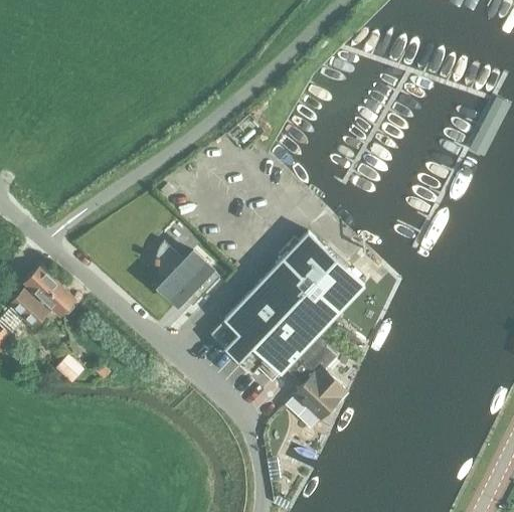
[(307,231),(209,333),(251,373),(266,359),(281,372),(300,353),(320,331),(363,286),(307,231)]
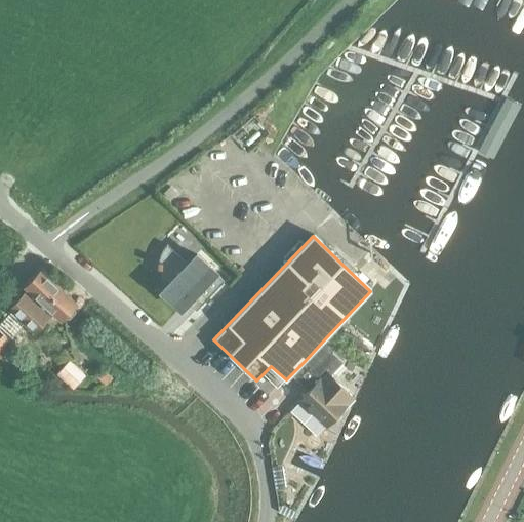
[(166,283),(169,287),(164,292),(183,310),(194,298),(203,307),(226,283),(198,257),(190,266),(168,247),(166,249),(164,252),(162,256),(161,259),(161,264),(160,264),(159,270),(160,270),(161,275),(163,279),(166,283)]
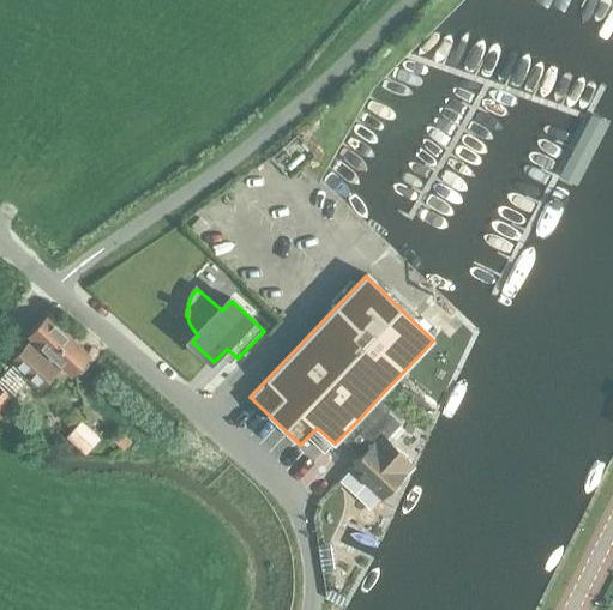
[(25,342),(29,345),(11,364),(40,390),(61,367),(71,376),(74,373),(76,374),(80,374),(88,366),(88,362),(85,361),(89,357),(47,318),(25,342)]
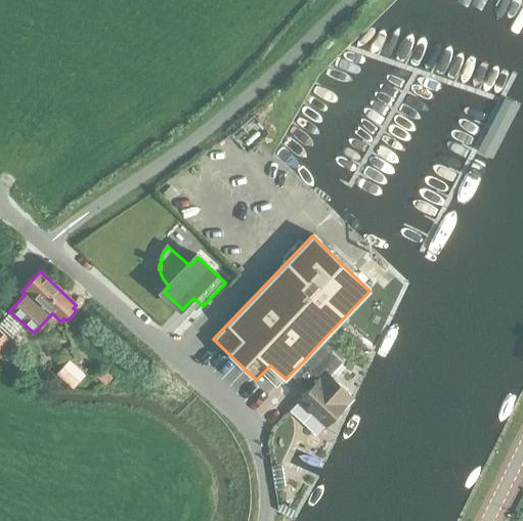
[(0,354),(13,341),(0,329),(0,354)]
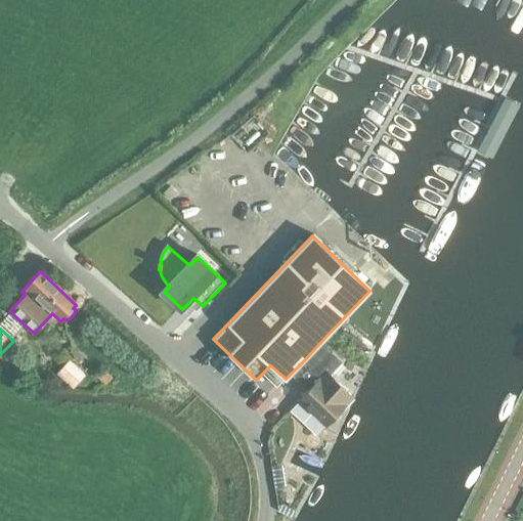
[(323,377),(301,401),(328,427),(353,399),(331,377),(344,363),(333,351),(337,348),(325,337),(305,359),(323,377)]
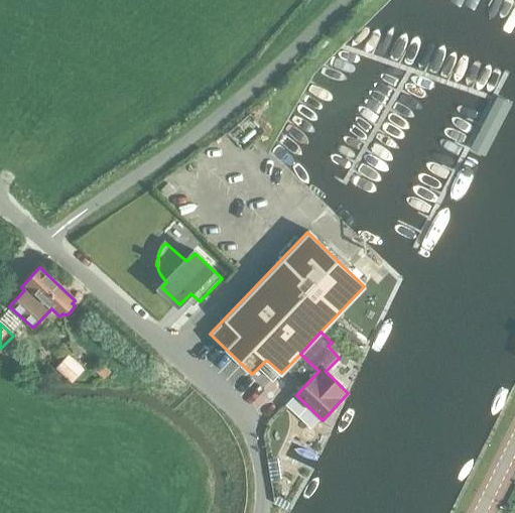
[(87,371),(70,356),(57,369),(74,384),(87,371)]
